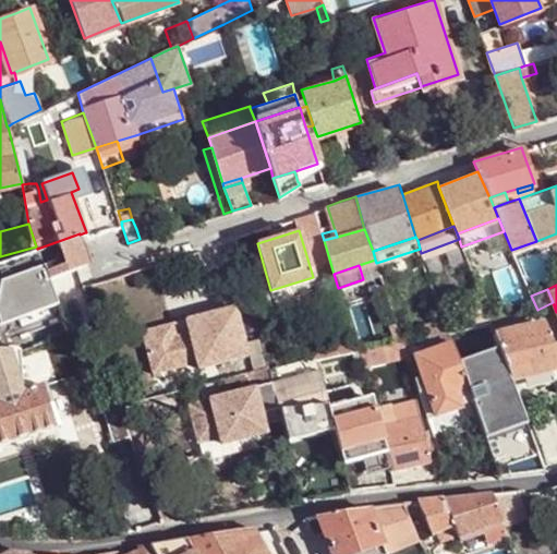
[(197,365),(246,353),(234,305),(195,315),(184,317),(189,330),(173,334),(170,322),(142,328),(152,370),(195,358),(197,365)]
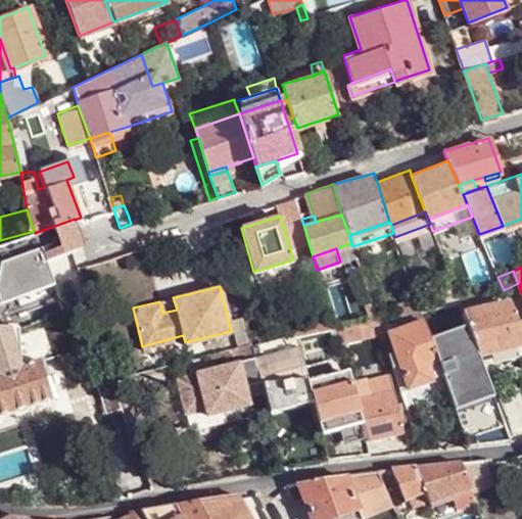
[(173,297),(159,301),(162,313),(177,310),(173,297)]
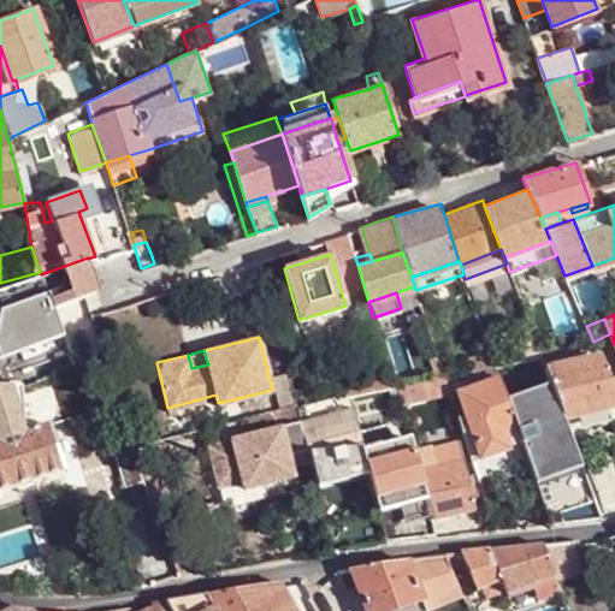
[(488,351),(465,355),(467,368),(468,368),(491,363),(488,351)]
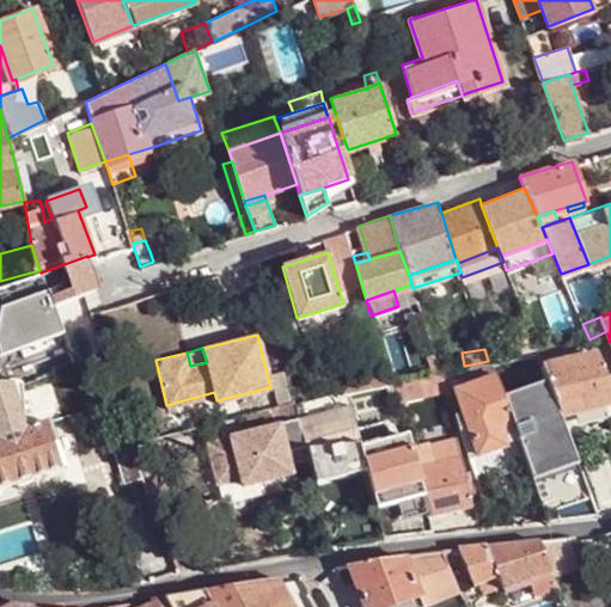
[(603,373),(594,351),(541,363),(545,376),(553,394),(560,415),(610,400),(610,392),(608,382),(603,373)]
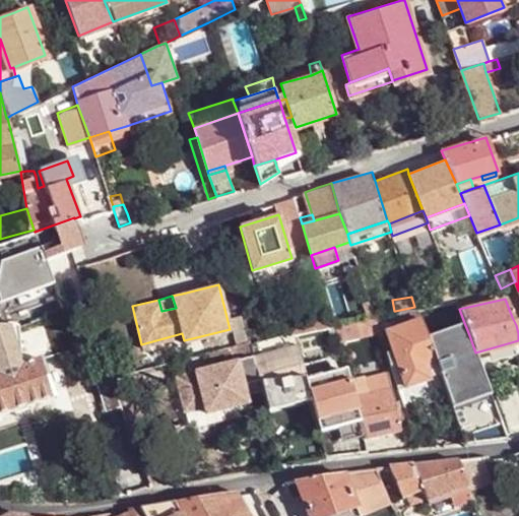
[(414,307),(395,311),(399,325),(417,318),(414,307)]
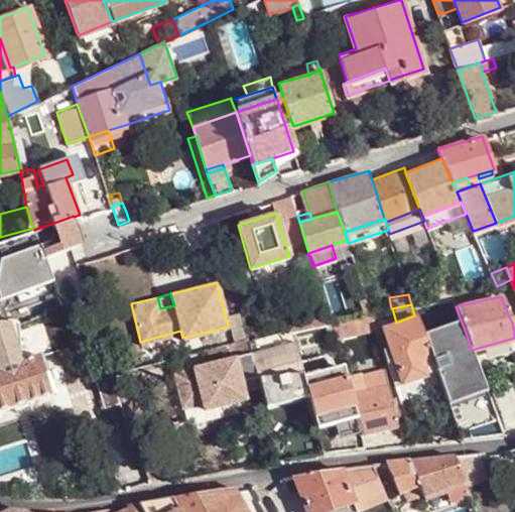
[(416,322),(414,315),(396,323),(382,328),(391,355),(399,378),(400,382),(423,374),(423,371),(433,368),(425,345),(420,332),(416,322)]
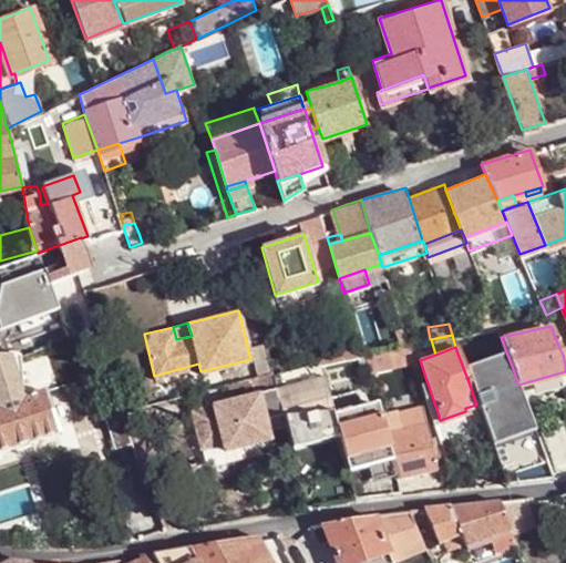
[(484,425),(504,481),(518,479),(515,468),(546,459),(523,395),(518,385),(512,366),(505,349),(462,365),(467,379),(476,405),(476,406),(483,423),(484,425)]
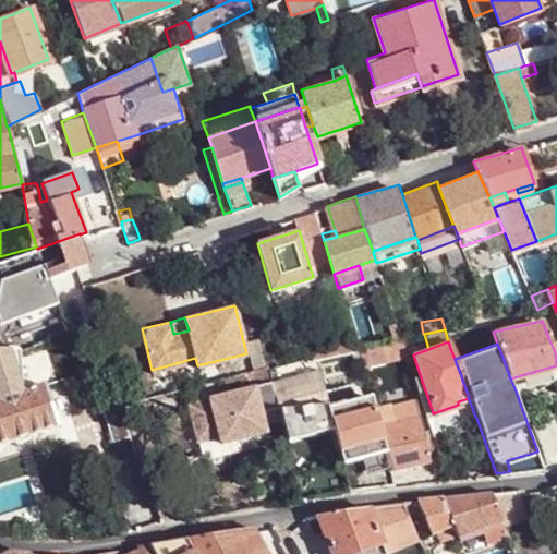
[(0,395),(23,387),(20,347),(0,347),(0,395)]
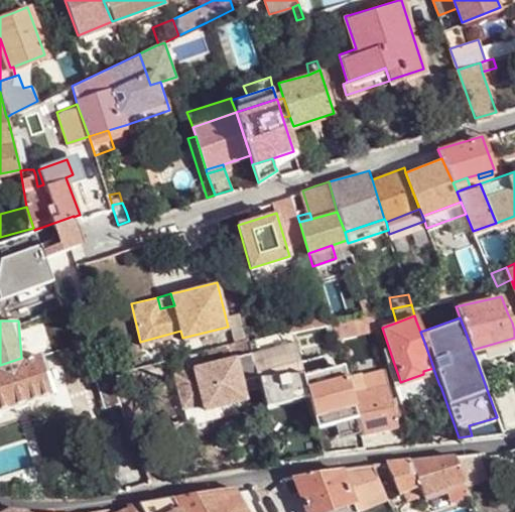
[(382,328),(376,330),(385,358),(391,355),(382,328)]
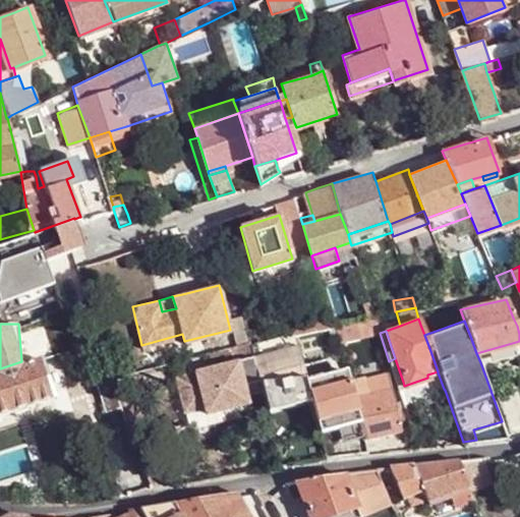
[(519,341),(476,353),(480,362),(519,351),(519,341)]
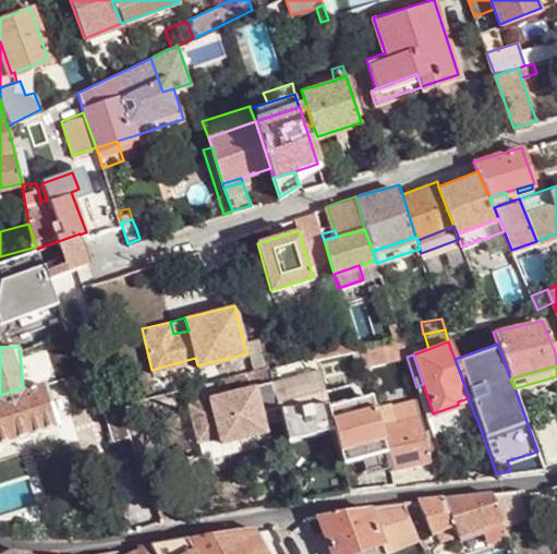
[(281,418),(282,422),(327,411),(318,382),(315,370),(271,380),(281,418)]
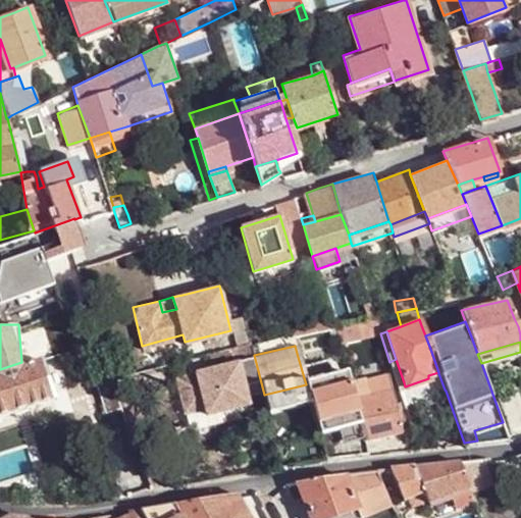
[(365,437),(354,400),(349,382),(344,363),(330,366),(326,350),(298,357),(306,384),(325,459),(368,452),(365,437)]
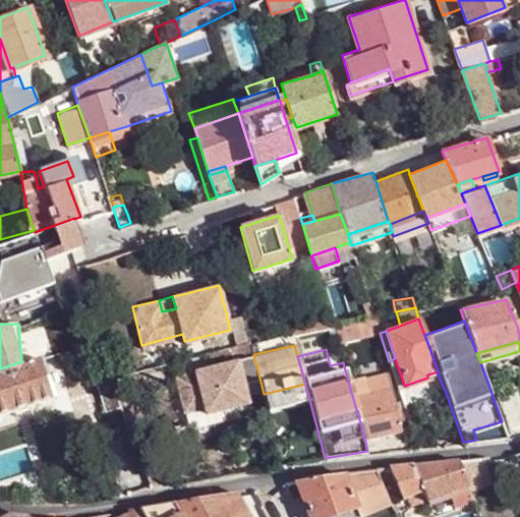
[(253,354),(176,375),(184,409),(204,404),(206,412),(247,402),(245,393),(263,390),(253,354)]
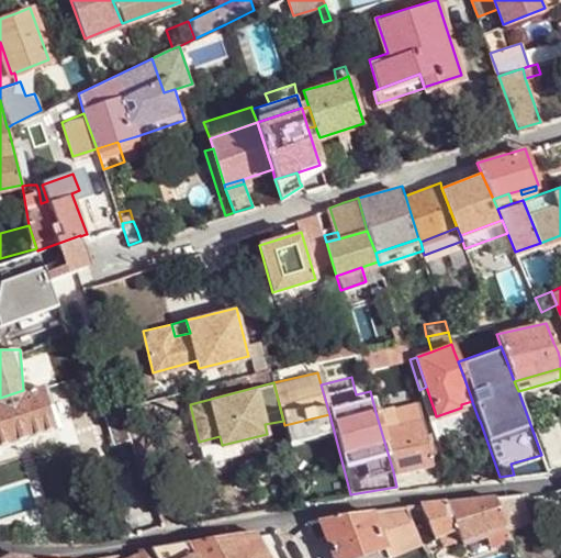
[(0,444),(57,426),(44,383),(23,390),(0,398),(0,444)]
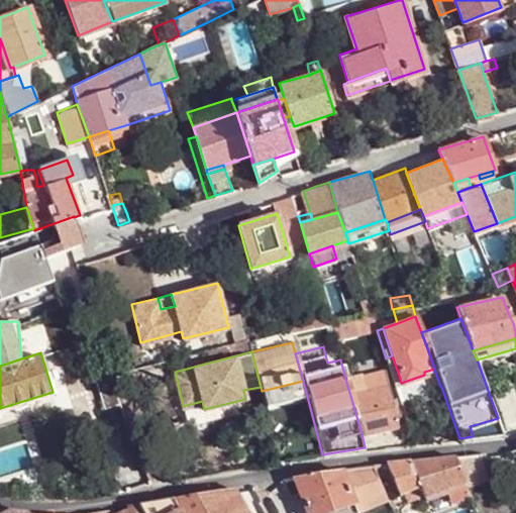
[(434,370),(434,369),(424,372),(424,375),(401,383),(400,379),(393,381),(399,400),(440,386),(434,370)]
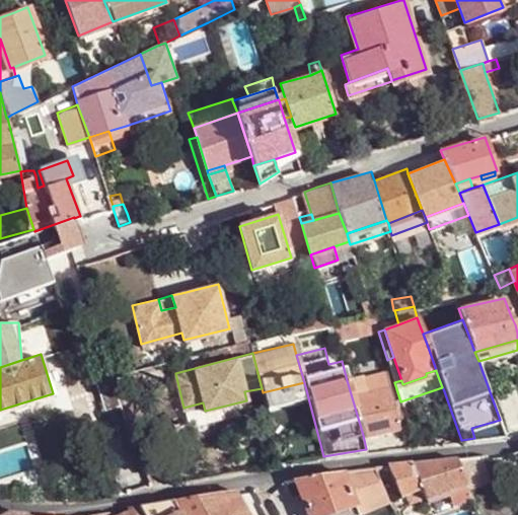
[(361,376),(347,380),(352,397),(363,435),(397,425),(384,373),(362,378),(361,376)]
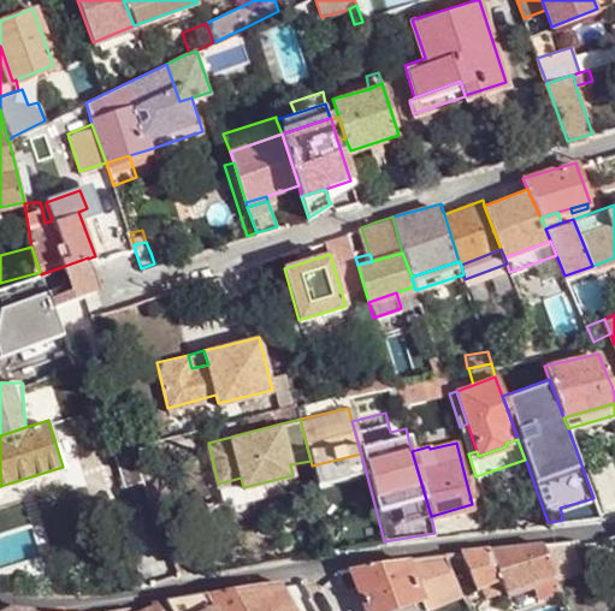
[(489,549),(501,580),(504,589),(507,594),(554,575),(539,543),(489,549)]
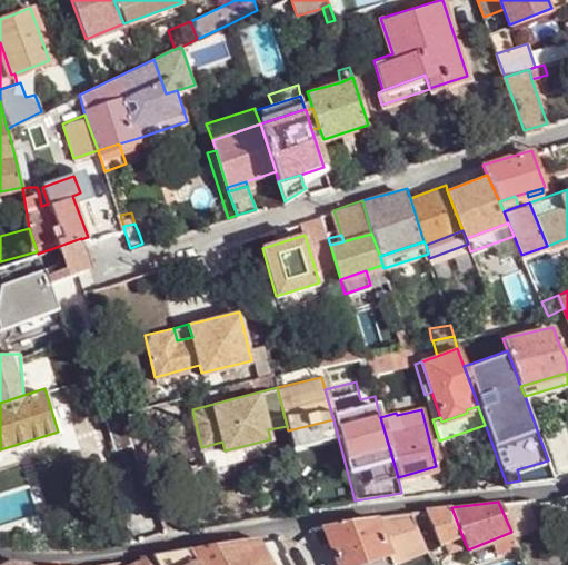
[(451,507),(425,511),(428,519),(439,546),(446,544),(462,536),(451,507)]
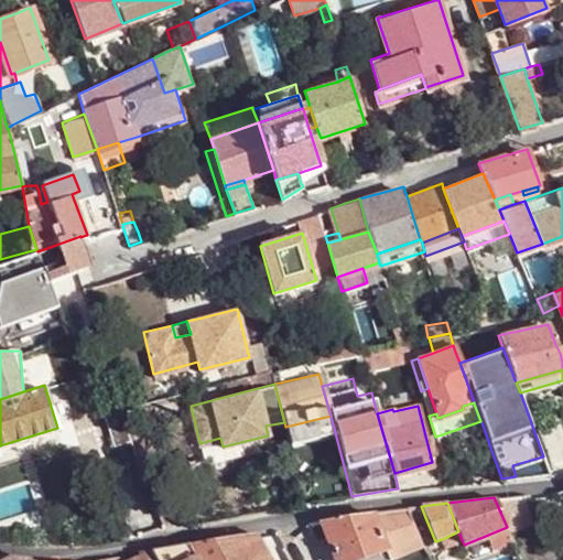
[(407,507),(412,519),(424,515),(421,506),(407,507)]
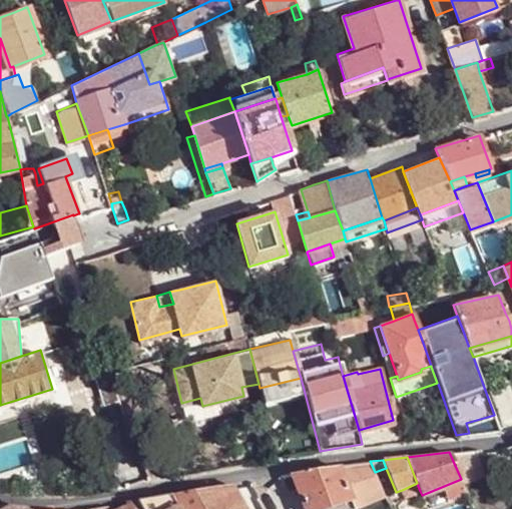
[(338,464),(351,503),(371,495),(382,491),(375,472),(370,461),(338,464)]
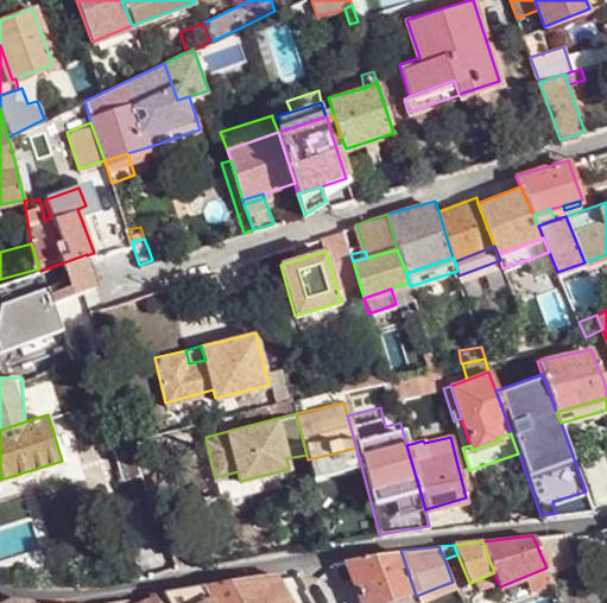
[(400,550),(347,559),(349,570),(361,602),(378,602),(383,602),(418,602),(416,596),(400,550)]
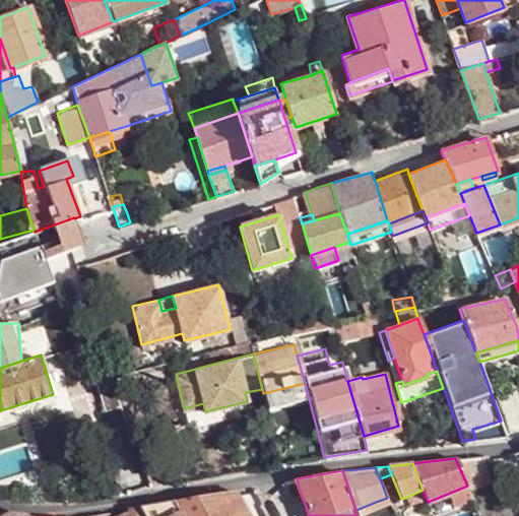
[(289,489),(299,488),(297,478),(287,480),(289,489)]
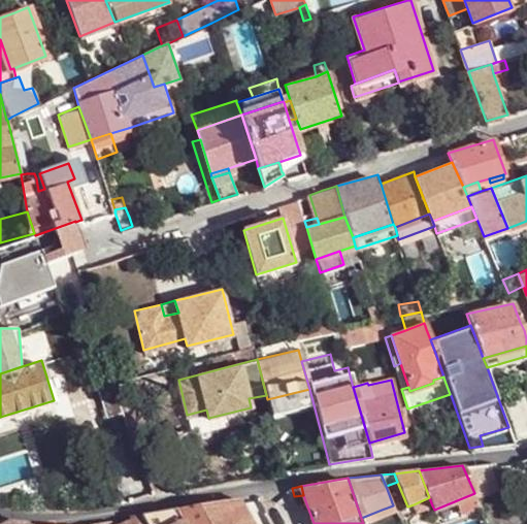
[(445,523),(483,510),(474,493),(434,510),(440,523),(445,523)]
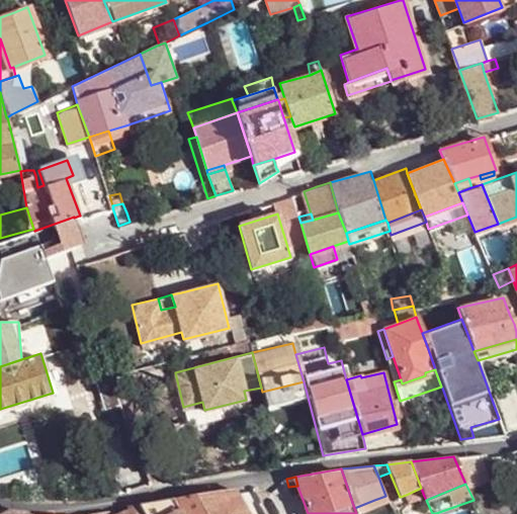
[(248,513),(234,486),(140,503),(145,513),(248,513)]
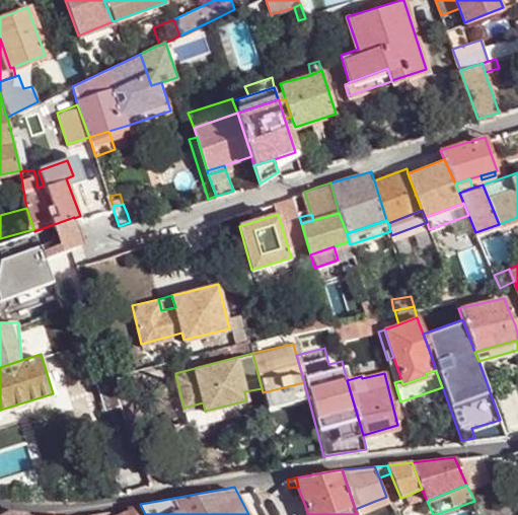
[(425,497),(422,489),(407,496),(411,503),(425,497)]
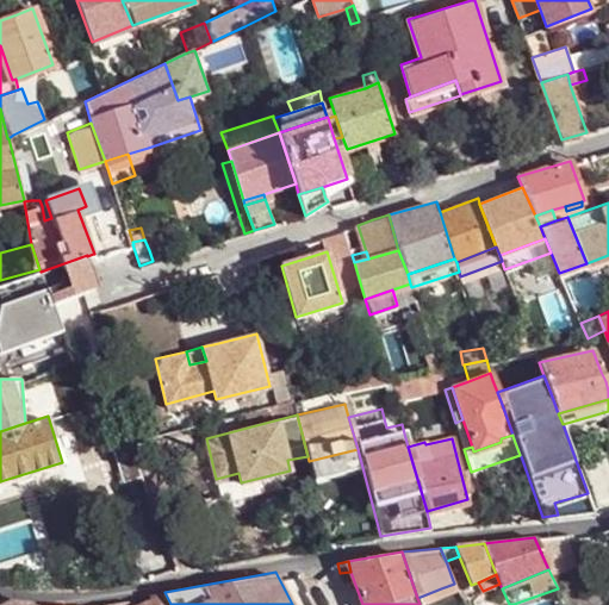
[(458,593),(454,584),(441,588),(446,598),(458,593)]
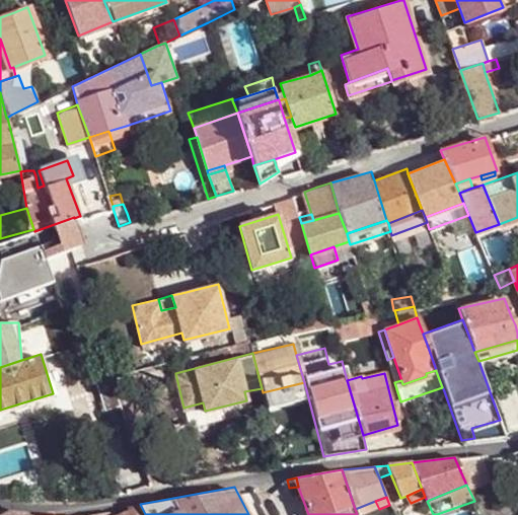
[(145,514),(140,504),(128,507),(129,508),(113,514),(145,514)]
